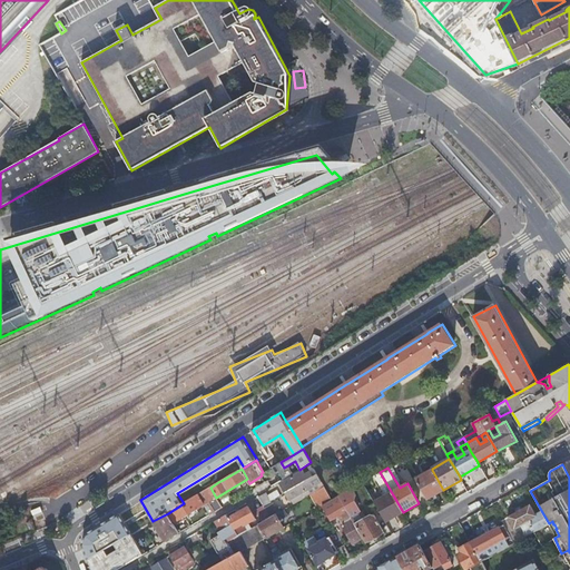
[(432,470),(415,479),(426,499),(443,490),(432,470)]
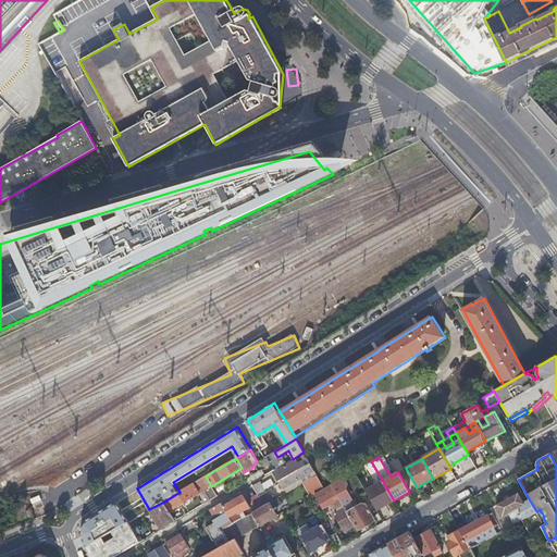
[(279,481),(306,466),(304,461),(298,463),(296,460),(274,472),(279,481)]
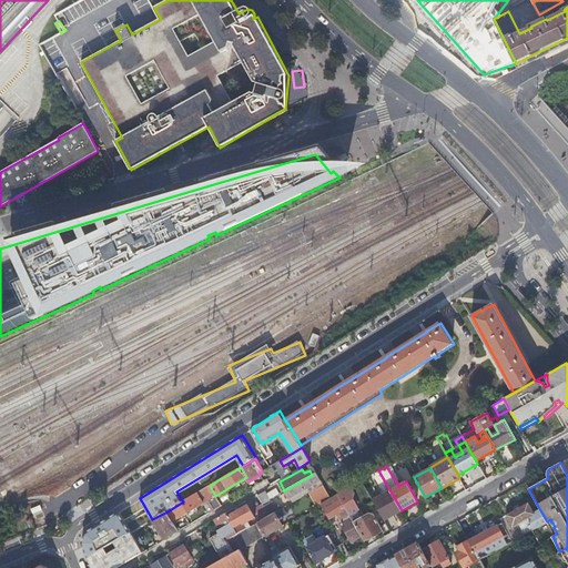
[(381,493),(383,495),(373,500),(384,520),(402,510),(378,470),(371,475),(381,493)]
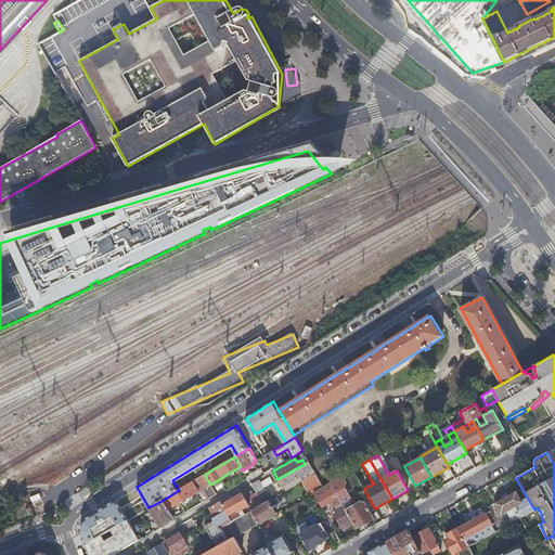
[(265,473),(275,466),(272,461),(260,467),(265,473)]
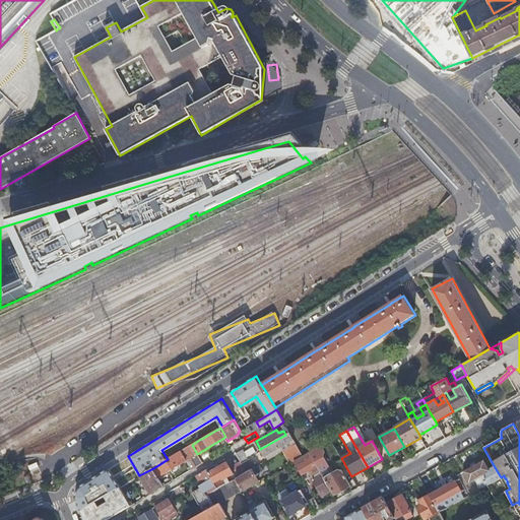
[(283,450),(296,443),(289,432),(285,435),(260,449),(264,456),(265,456),(267,454),(269,458),(283,450)]
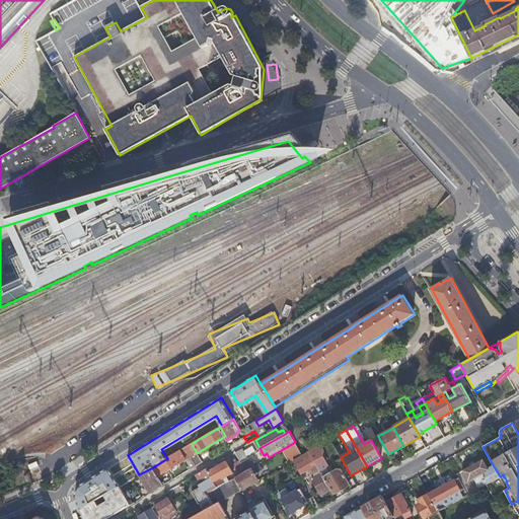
[(302,455),(295,442),(283,449),(290,461),(293,459),(294,459),(302,455)]
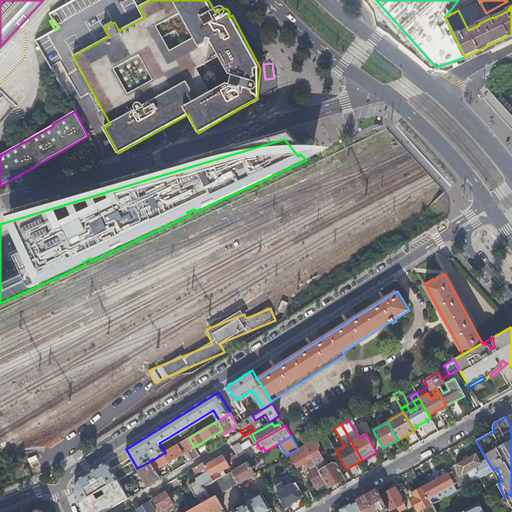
[(187,438),(178,444),(183,454),(188,462),(193,459),(199,456),(194,447),(189,438),(187,438)]
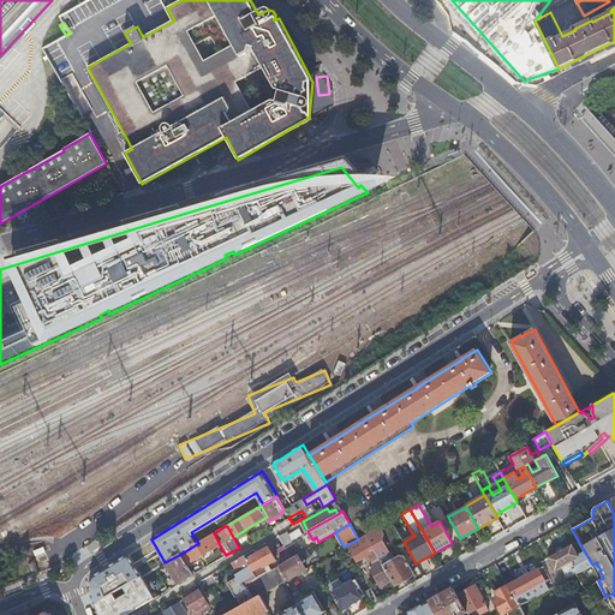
[(375,551),(382,565),(394,559),(392,554),(390,555),(382,541),(384,535),(380,526),(365,535),(375,551)]
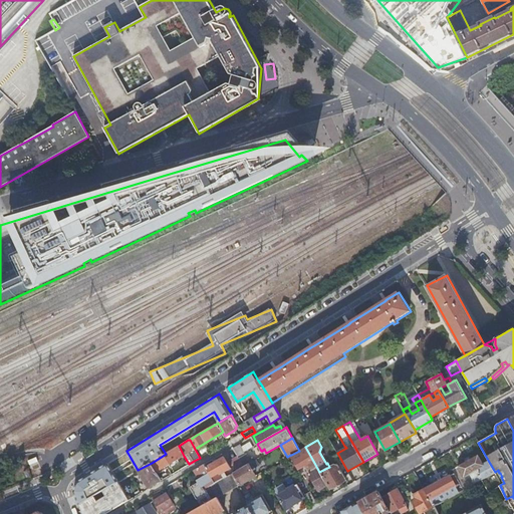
[(244,452),(253,446),(251,442),(241,447),(244,451),(244,452)]
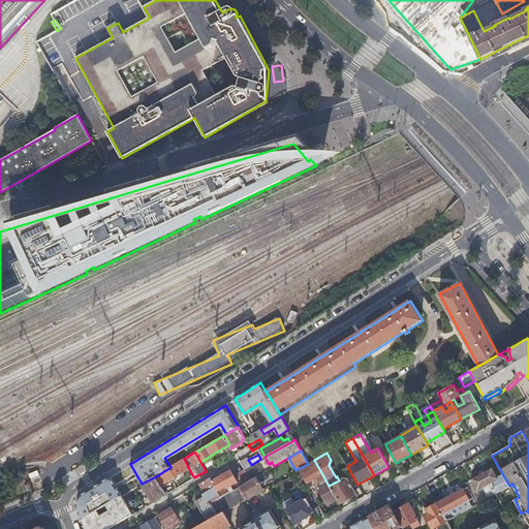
[(244,468),(251,464),(248,460),(247,458),(240,462),(244,468)]
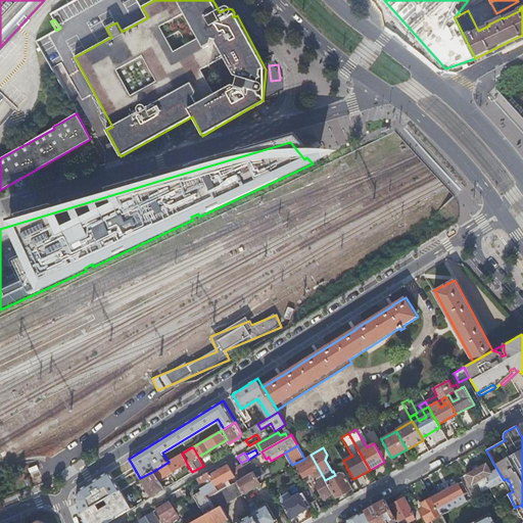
[(187,464),(182,454),(169,462),(154,471),(164,488),(174,483),(170,474),(187,464)]
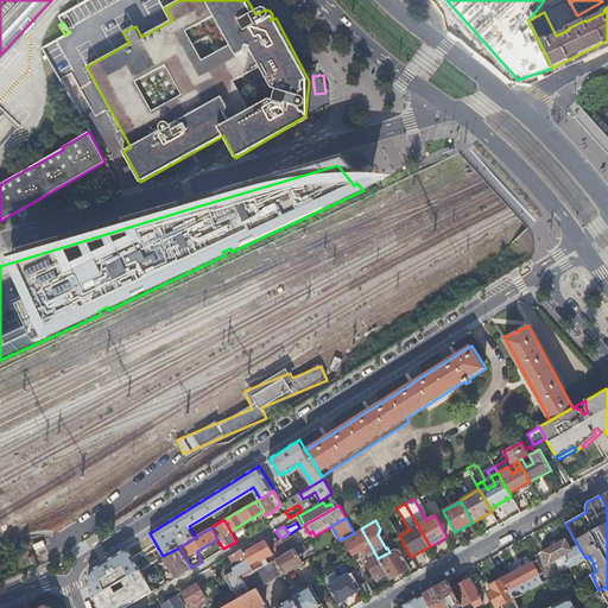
[(371,545),(361,529),(354,533),(344,538),(343,538),(353,555),(362,550),(366,558),(365,559),(377,581),(387,575),(378,558),(371,545)]
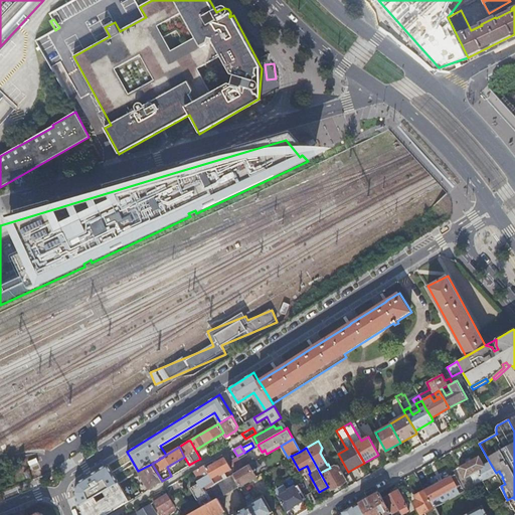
[(243,467),(253,462),(250,458),(248,459),(246,455),(239,460),(243,467)]
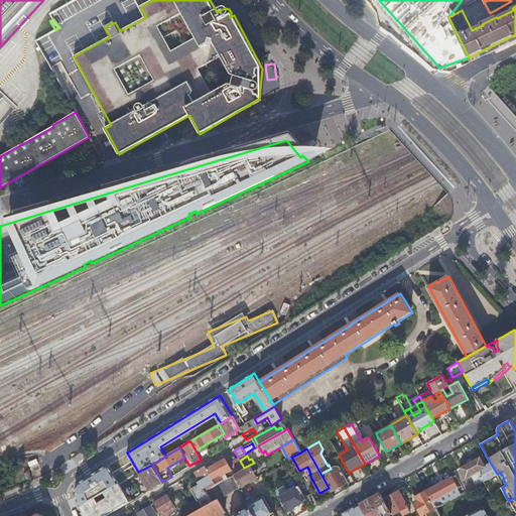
[(497,475),(497,474),(491,464),(485,467),(480,457),(460,469),(466,479),(471,476),(474,481),(480,477),(481,479),(482,478),(484,482),(497,475)]
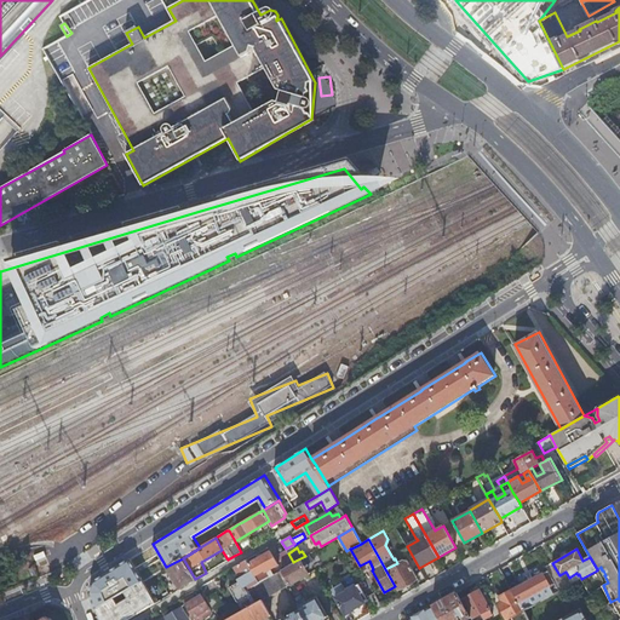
[(290,564),(293,562),(288,554),(286,550),(279,554),(286,567),(290,564)]
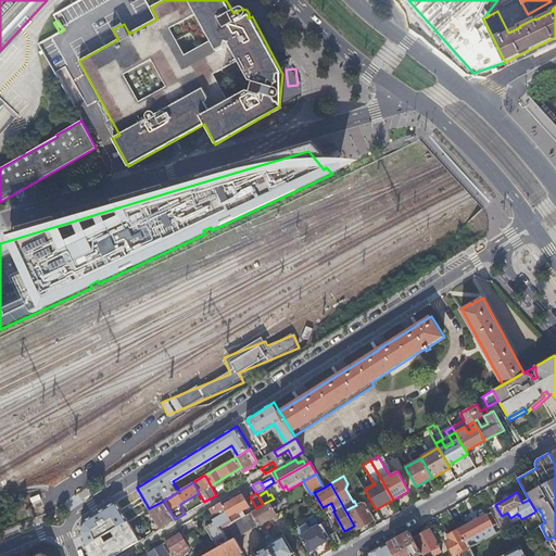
[(232,522),(241,517),(238,513),(250,506),(242,494),(223,505),(232,522)]
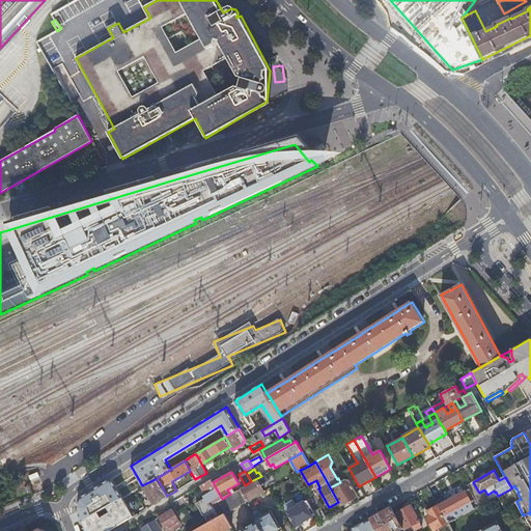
[(268,481),(263,475),(261,476),(251,481),(248,483),(245,485),(239,490),(245,502),(262,493),(258,486),(268,481)]
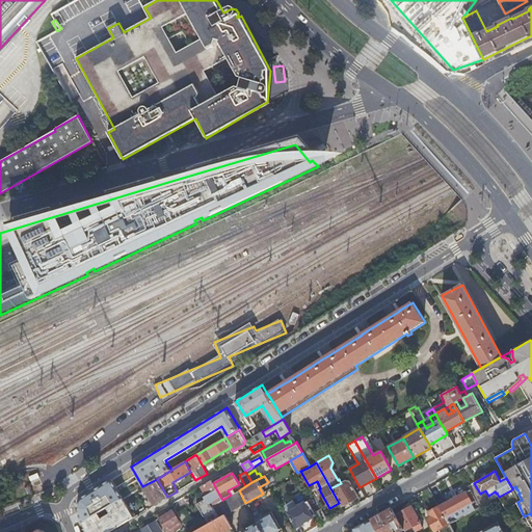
[(82,523),(123,499),(111,479),(80,500),(77,509),(82,523)]
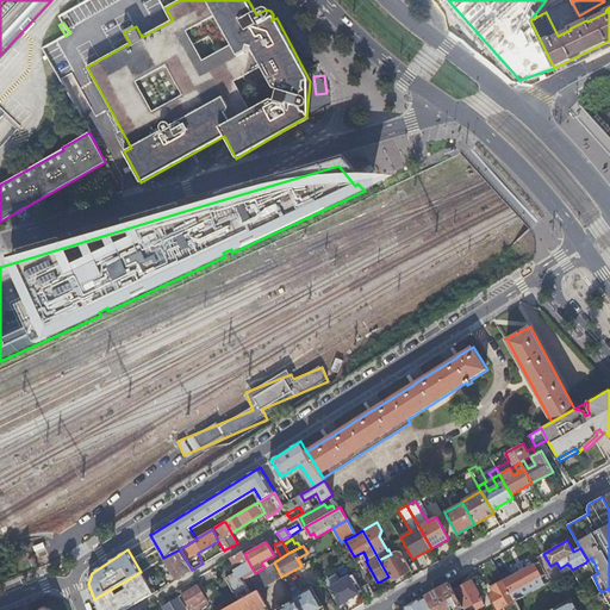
[(180,549),(163,558),(176,579),(192,570),(180,549)]
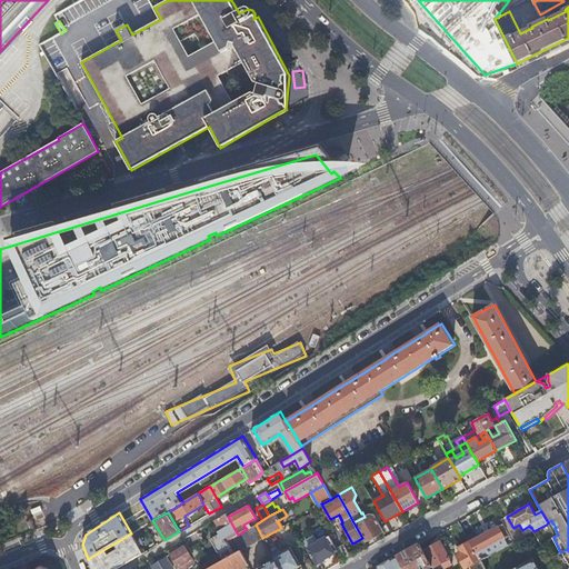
[(362,538),(365,542),(372,538),(373,541),(382,536),(381,533),(383,531),(372,512),(365,517),(353,522),(362,538)]
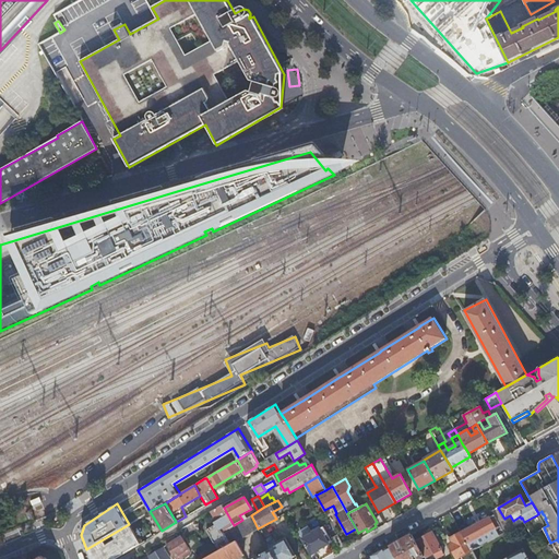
[(224,508),(222,504),(211,511),(216,520),(223,532),(228,528),(234,525),(224,508)]
